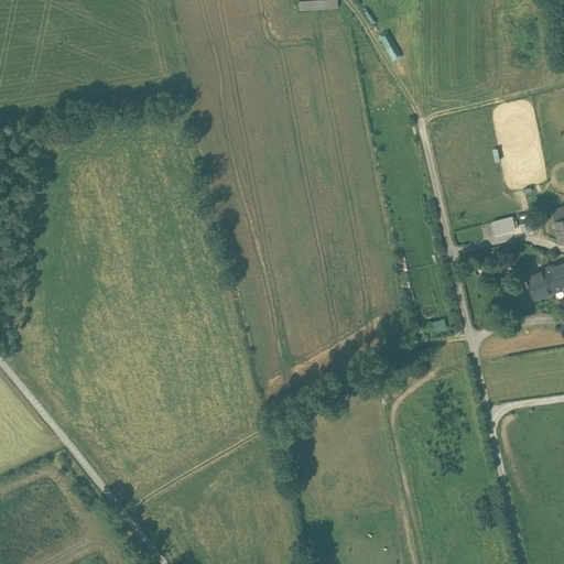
[(328,0),(300,1),(300,9),(338,8),(338,0),(328,0)]
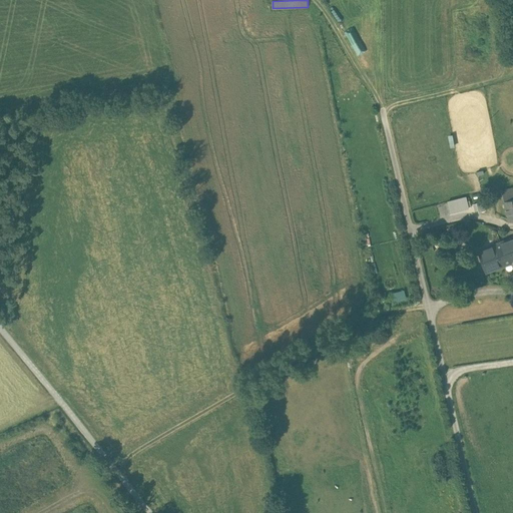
[(512,185),(500,189),(503,200),(502,200),(507,221),(512,219),(512,185)]
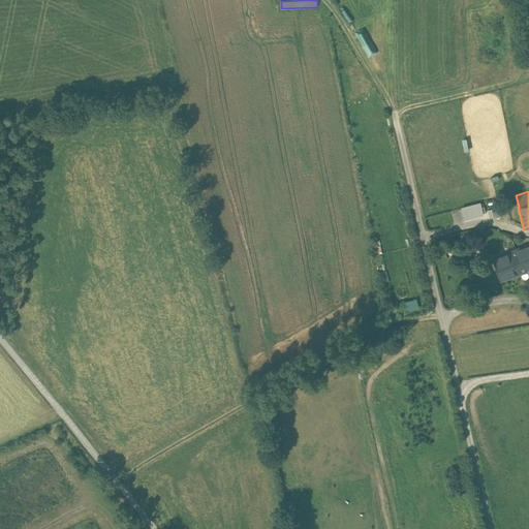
[(480,203),(460,208),(463,222),(484,217),(480,203)]
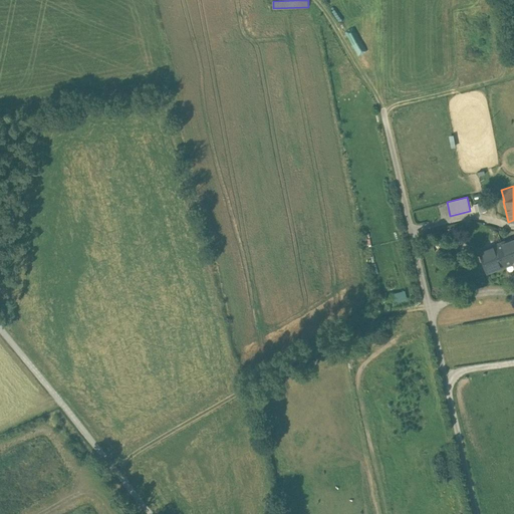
[(479,212),(488,209),(485,202),(476,205),(479,212)]
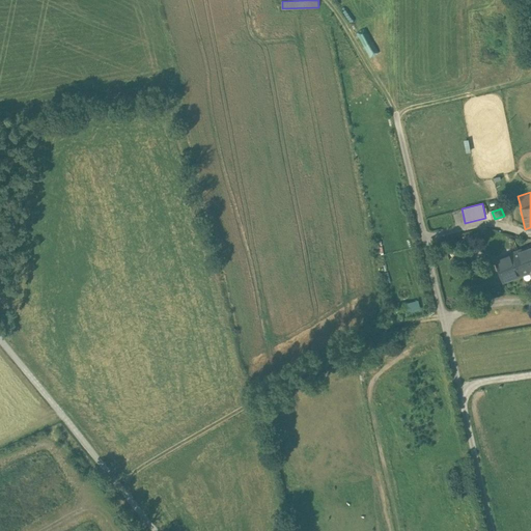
[(530,246),(495,259),(503,282),(529,273),(530,272),(530,246)]
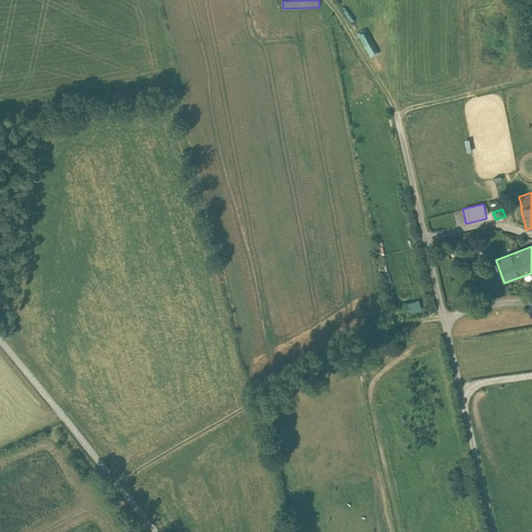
[(421,300),(407,303),(409,313),(423,310),(421,300)]
